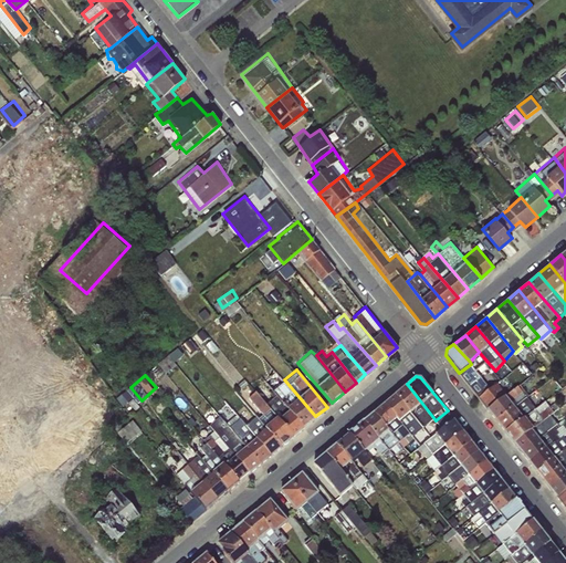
[(273,395),(266,400),(294,435),(304,426),(274,388),(265,377),(261,381),(273,395)]
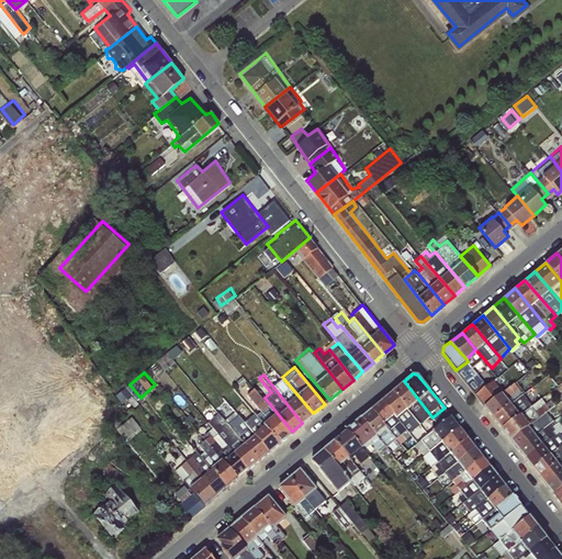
[(282,377),(272,386),(302,423),(313,413),(282,377)]
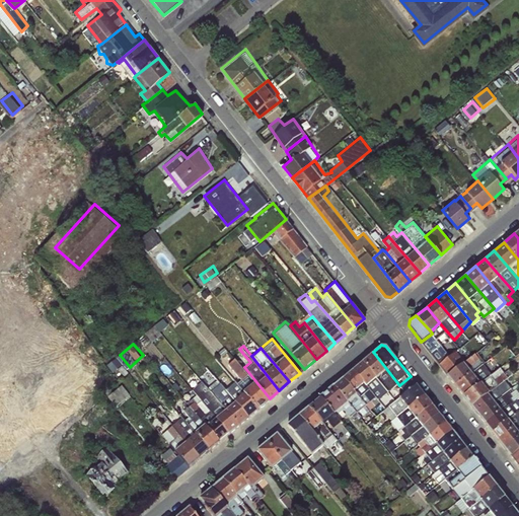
[(447,374),(464,360),(455,349),(438,363),(447,374)]
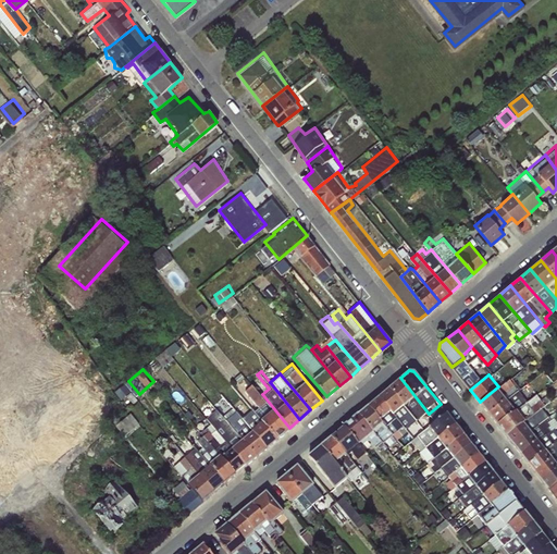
[(429,414),(400,378),(390,386),(416,418),(421,414),(423,418),(429,414)]
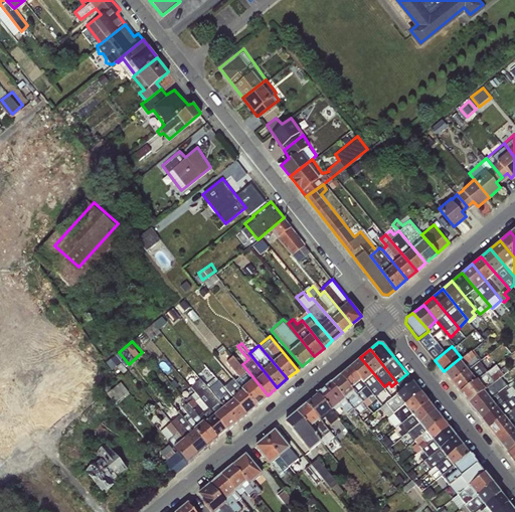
[(461,357),(444,371),(451,381),(480,359),(472,349),(461,357)]
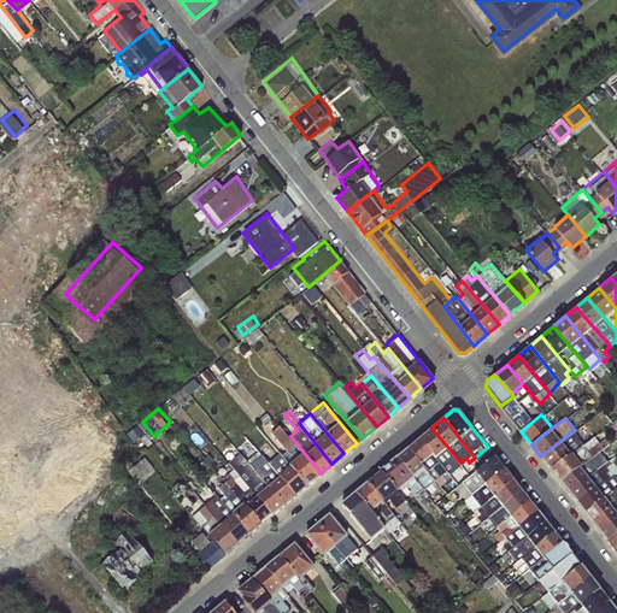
[(150,442),(154,438),(142,423),(137,428),(150,442)]
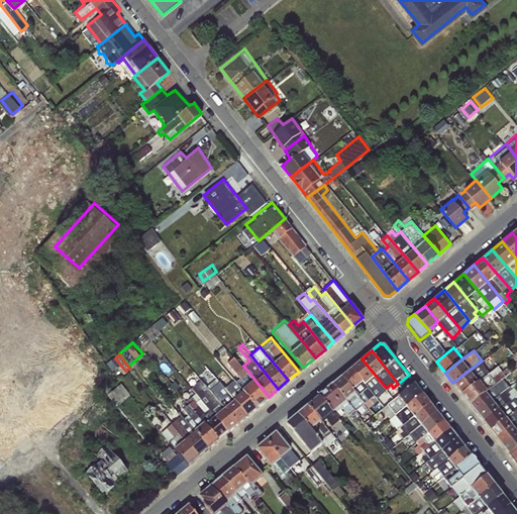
[(239,377),(235,380),(257,406),(269,397),(243,366),(234,355),(226,362),(239,377)]
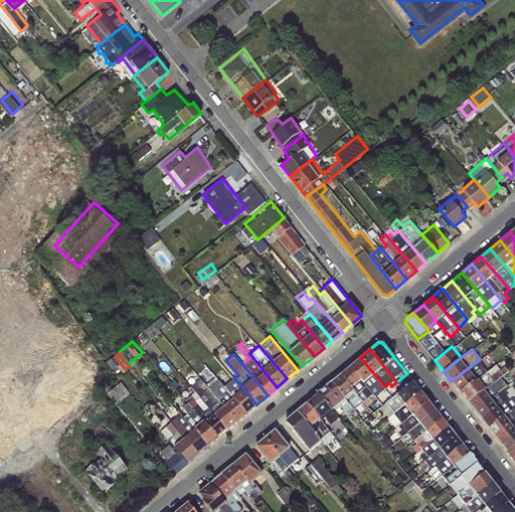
[(384,386),(360,357),(350,365),(376,396),(382,391),(380,389),(384,386)]
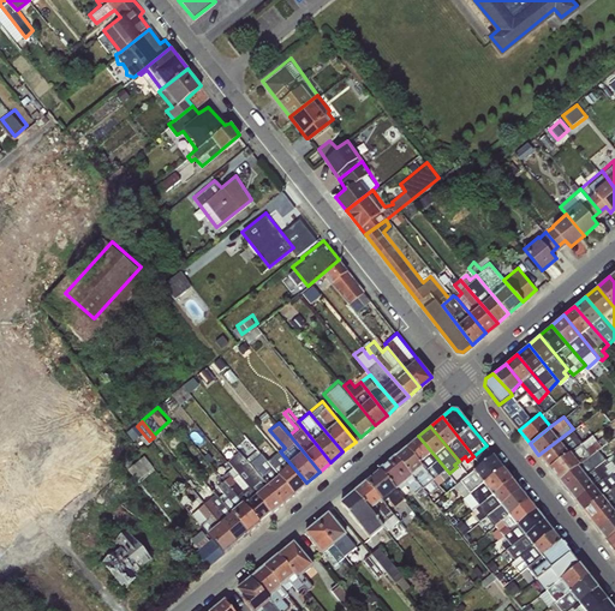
[(549,468),(583,441),(573,429),(538,455),(549,468)]
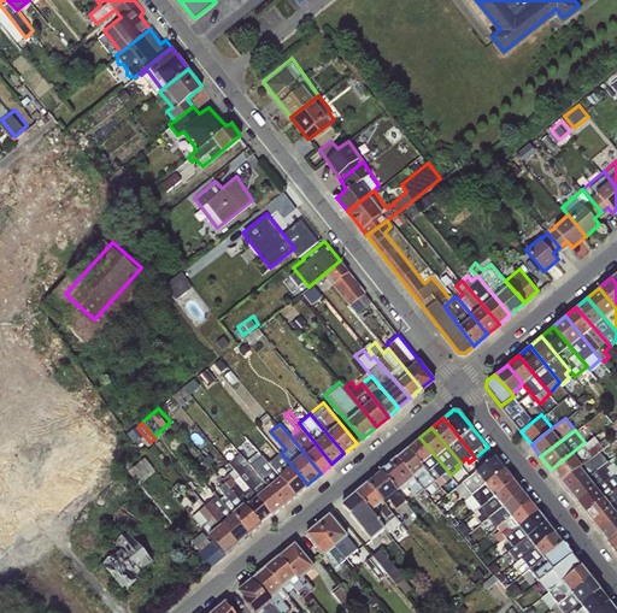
[(560,481),(597,453),(604,447),(594,434),(585,442),(551,470),(560,481)]
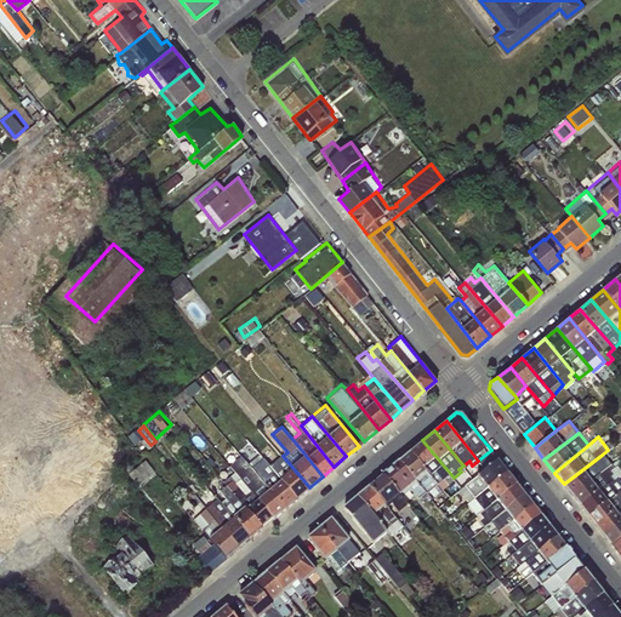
[(454,478),(422,440),(411,450),(442,487),(454,478)]
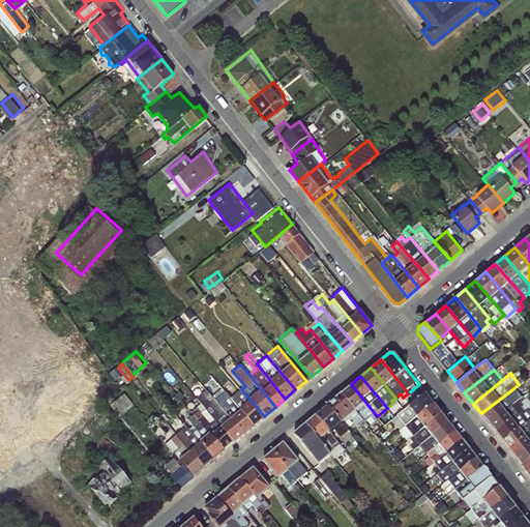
[(377,416),(351,384),(341,392),(363,418),(369,423),(377,416)]
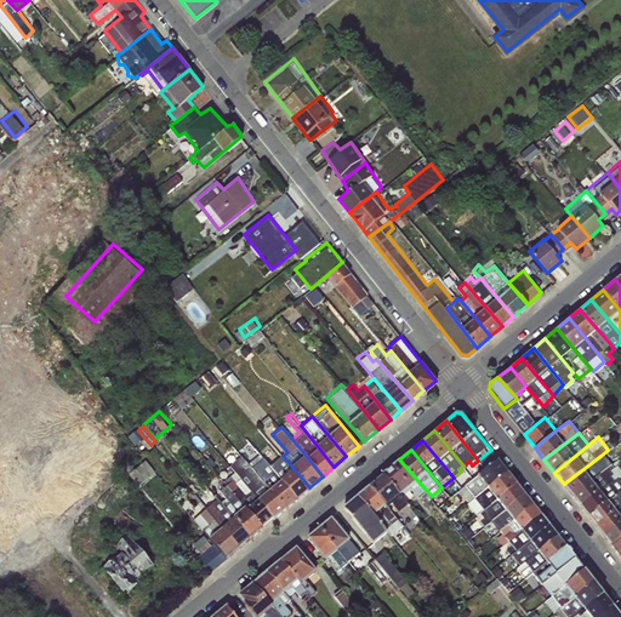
[(261,451),(248,462),(286,507),(297,497),(269,463),(261,451)]
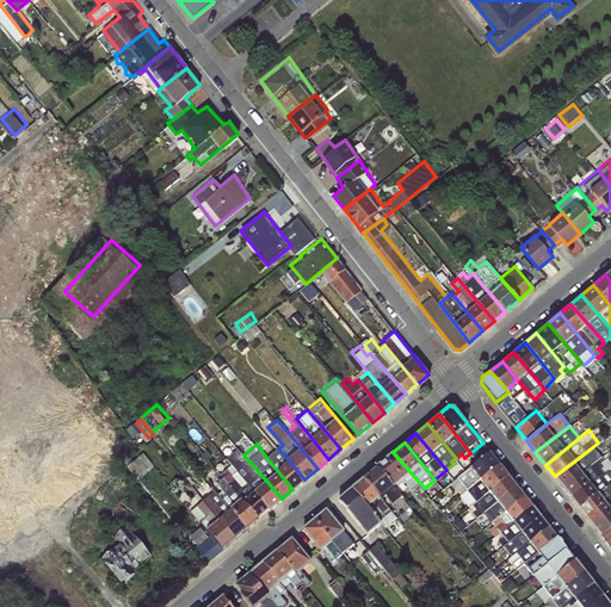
[(226,456),(230,462),(270,508),(282,499),(244,454),(238,446),(226,456)]
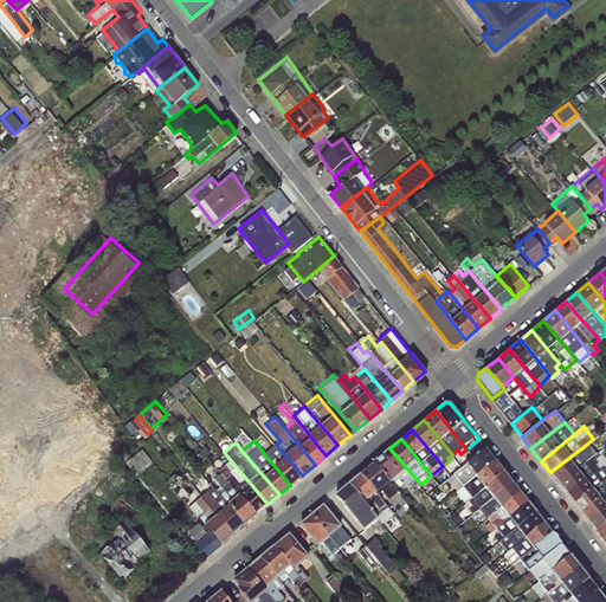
[(275,442),(263,452),(290,485),(302,476),(276,445),(275,442)]
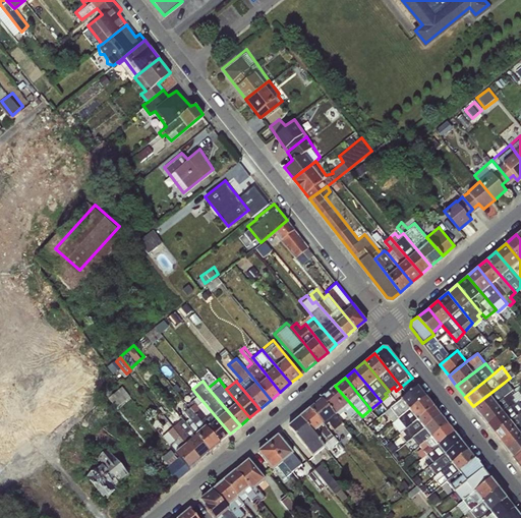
[(110,394),(118,404),(132,394),(125,383),(110,394)]
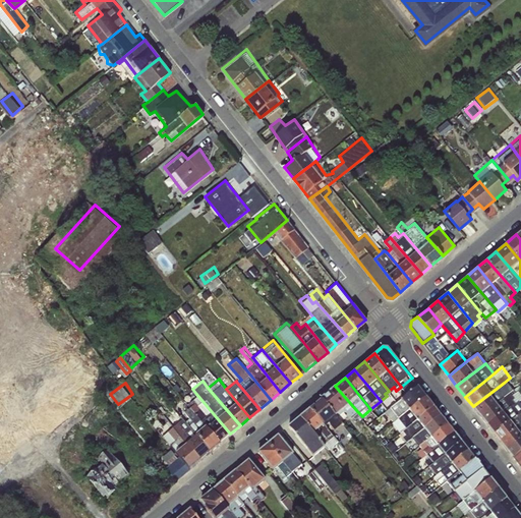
[(479,415),(510,391),(504,383),(473,406),(479,415)]
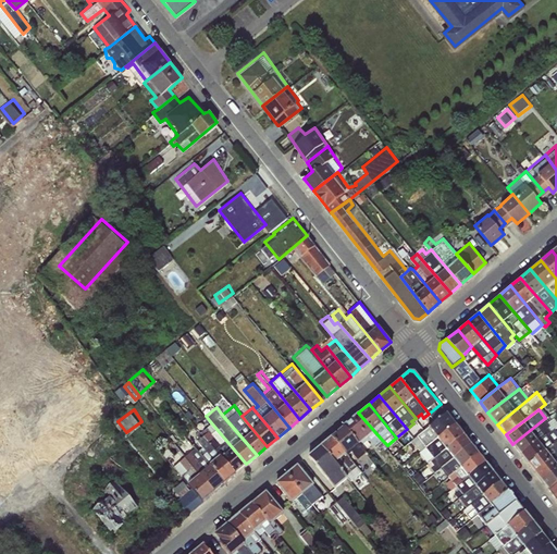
[(421,450),(455,422),(446,411),(411,439),(421,450)]
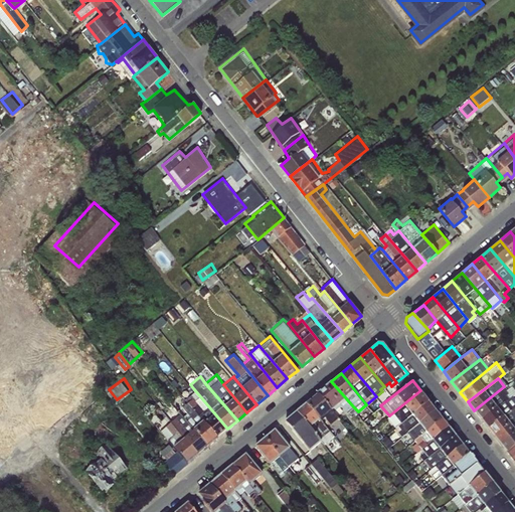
[(353,406),(331,381),(318,392),(332,408),(339,402),(347,411),(353,406)]
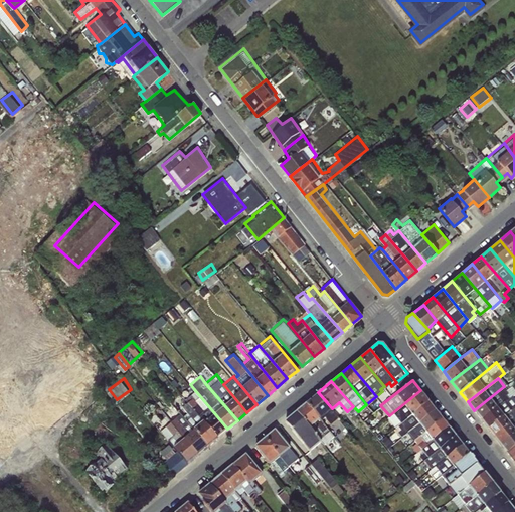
[(481,418),(509,396),(507,393),(508,392),(505,388),(509,386),(507,384),(504,386),(474,410),(481,418)]
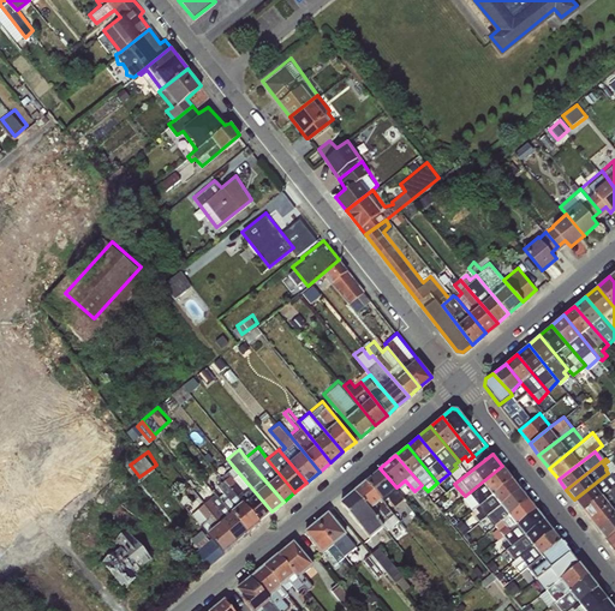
[(232,465),(221,474),(261,521),(272,511),(232,465)]
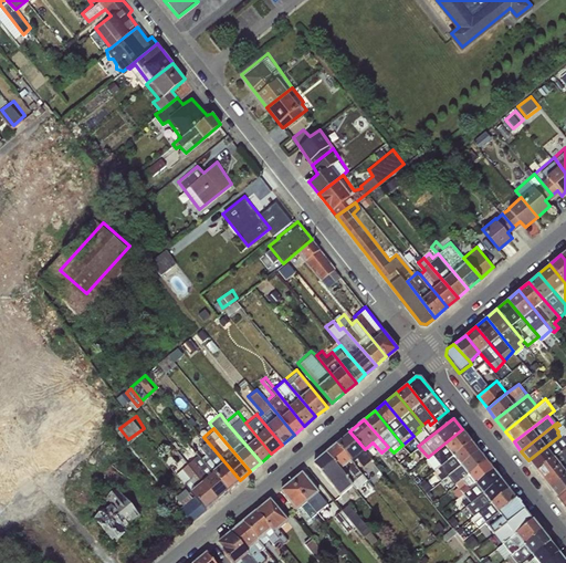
[(462,429),(428,457),(426,458),(433,469),(471,440),(462,429)]
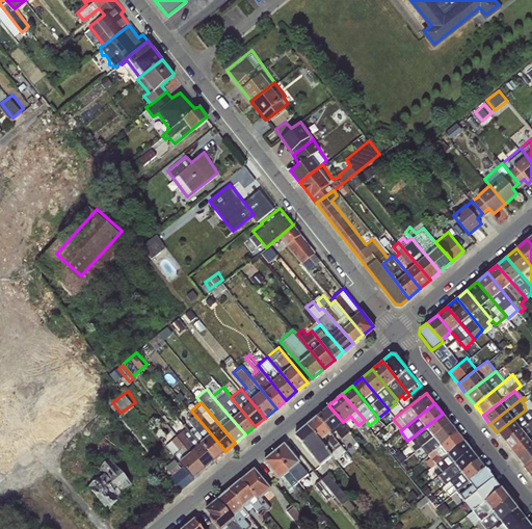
[(343,422),(328,405),(316,416),(335,435),(346,426),(343,422)]
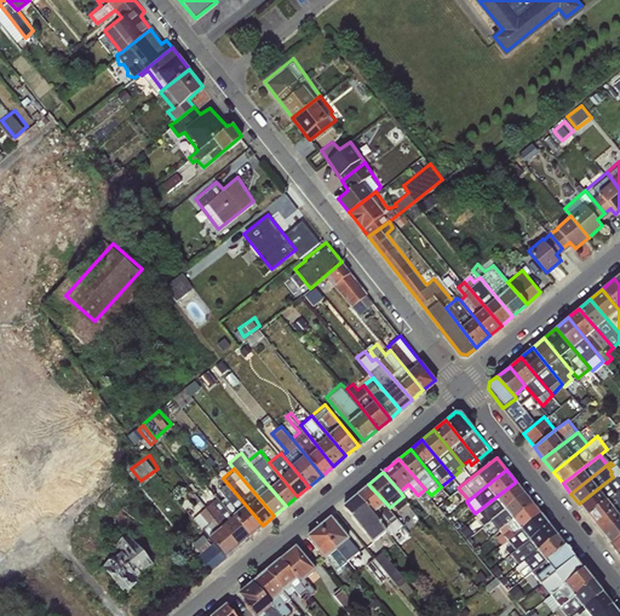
[(587,514),(619,488),(619,477),(618,475),(613,477),(579,504),(587,514)]
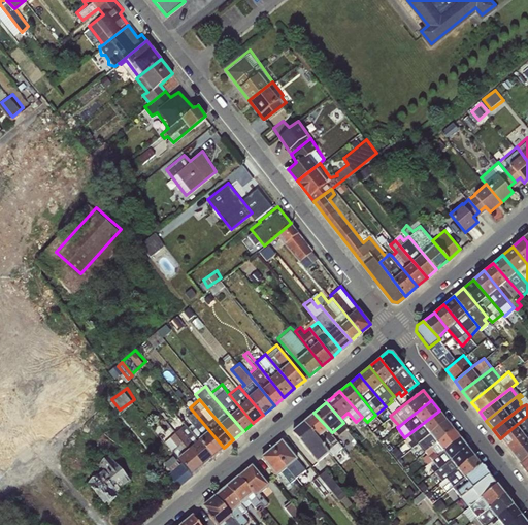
[(182,420),(185,422),(212,456),(224,448),(190,407),(188,405),(184,409),(188,415),(182,420)]
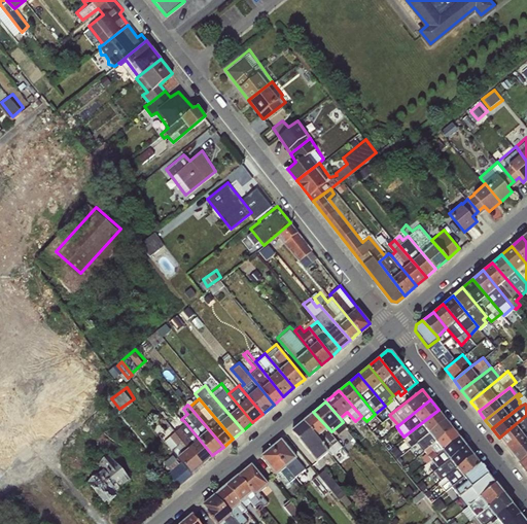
[(438,410),(403,437),(411,446),(413,446),(445,418),(438,410)]
